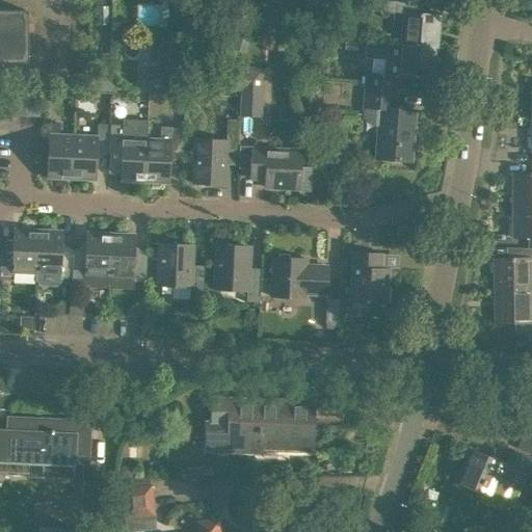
[(0,9),(0,62),(28,62),(28,9),(0,9)]
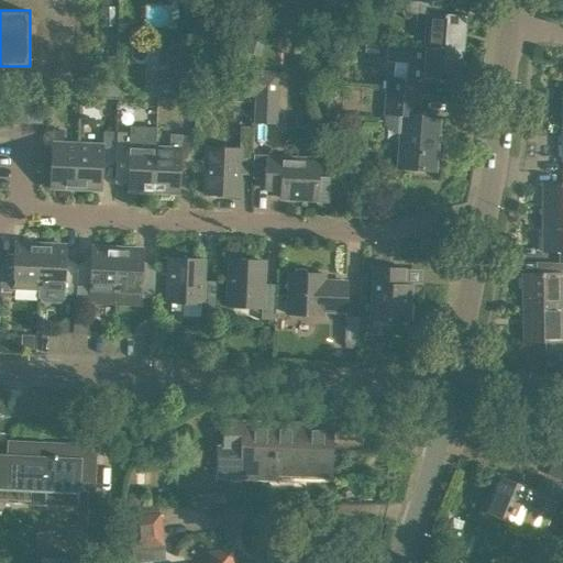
[(426,12),(423,45),(462,48),(464,17),(426,12)]
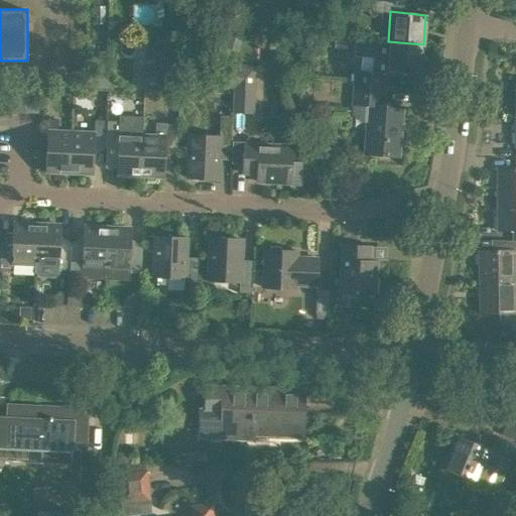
[(224,48),(238,51),(242,34),(228,31),(224,48)]
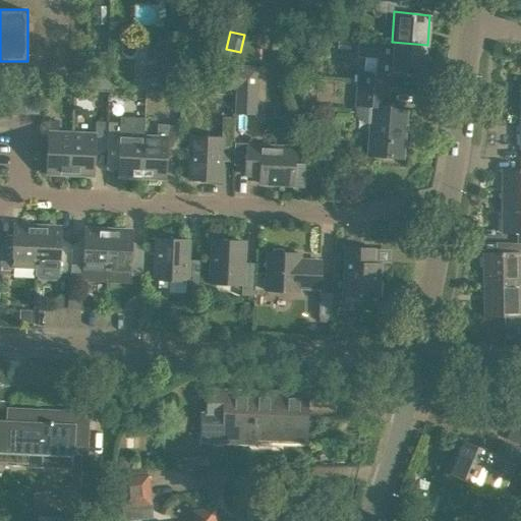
[(366,41),(381,42),(381,34),(367,33),(366,41)]
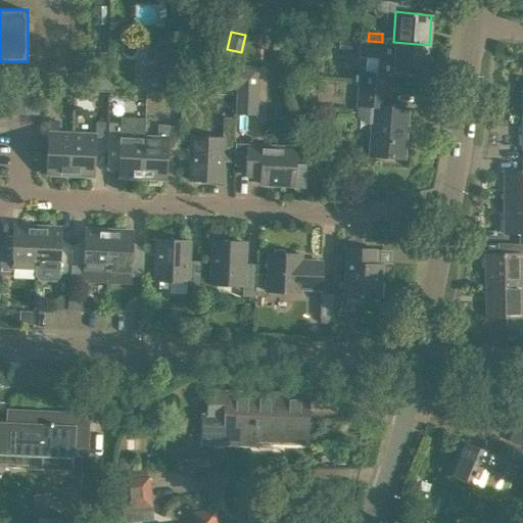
[(359,73),(359,84),(388,86),(389,76),(426,78),(429,45),(393,42),(393,43),(361,41),(360,56),(380,58),(379,74),(359,73)]
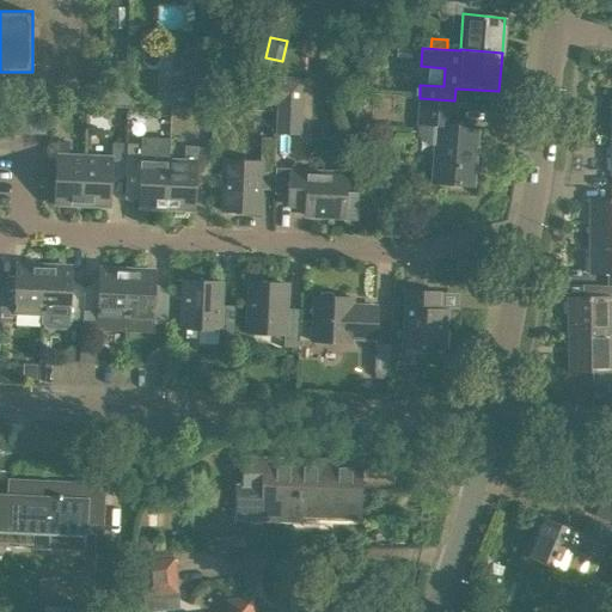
[(204,57),(189,57),(189,83),(204,84),(204,57)]
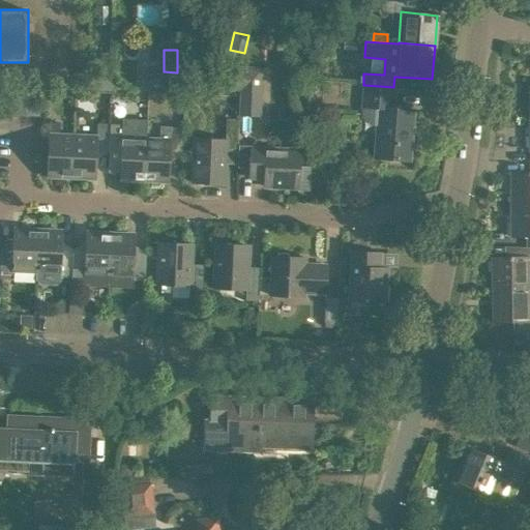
[(268,92),(257,91),(258,71),(227,71),(226,92),(239,92),(238,116),(261,117),(261,101),(268,102),(268,92)]
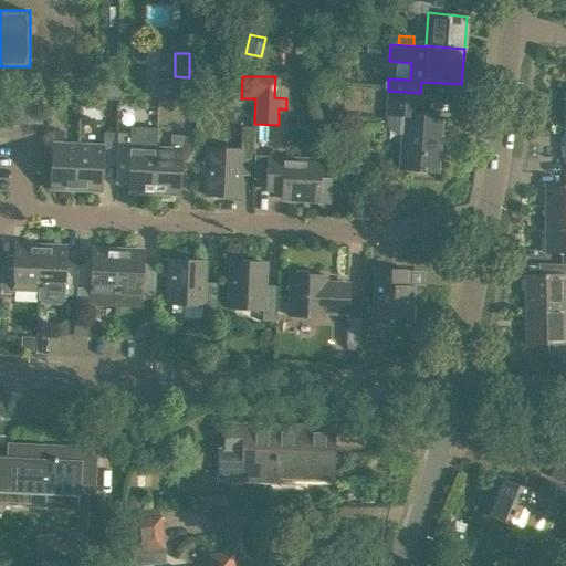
[(175,81),(175,95),(189,95),(189,81),(175,81)]
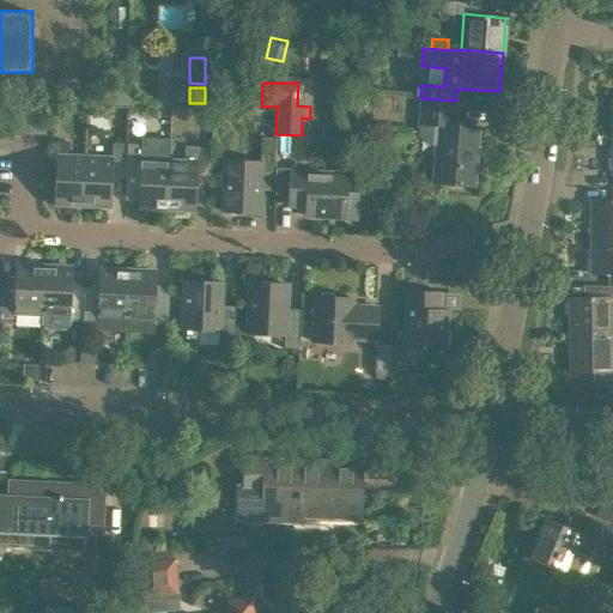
[(345,107),(365,109),(366,96),(345,95),(345,107)]
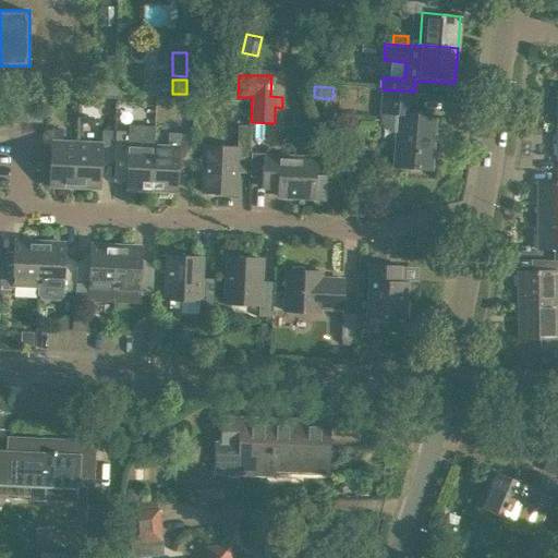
[(414,92),(383,89),(380,113),(398,116),(393,167),(431,170),(435,117),(413,114),(414,92)]
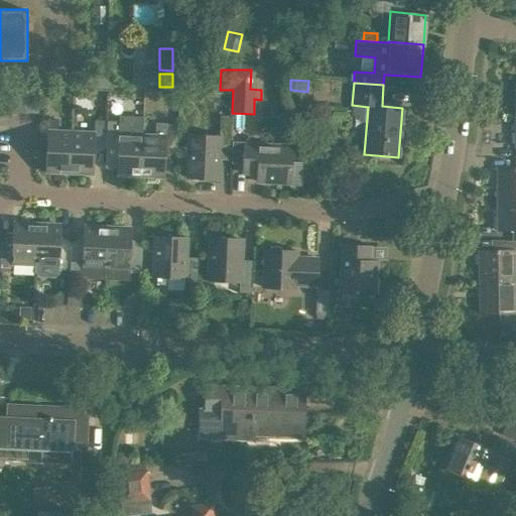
[(13,112),(38,114),(39,89),(14,89),(13,112)]
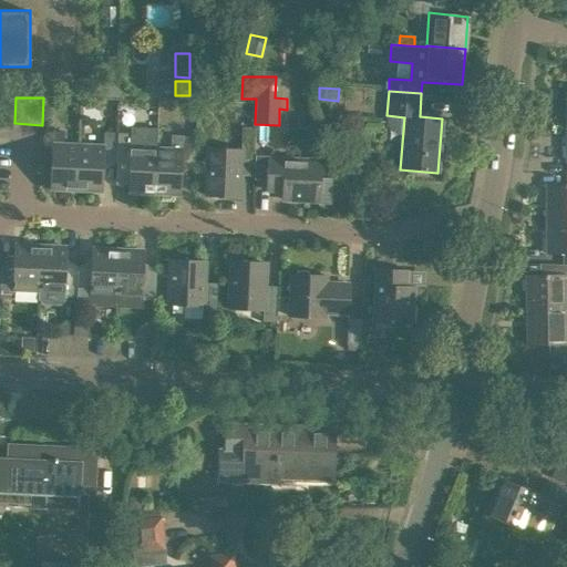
[(341,120),(340,120),(338,120),(337,120),(336,121),(333,122),(332,123),(332,124),(331,126),(331,127),(331,130),(331,131),(332,132),(332,134),(333,135),(336,136),(337,136),(338,137),(340,137),(341,137),(343,136),(344,136),(346,135),(347,134),(348,132),(349,131),(349,130),(349,127),(349,126),(348,124),(347,123),(346,122),(344,121),(343,120),(341,120)]
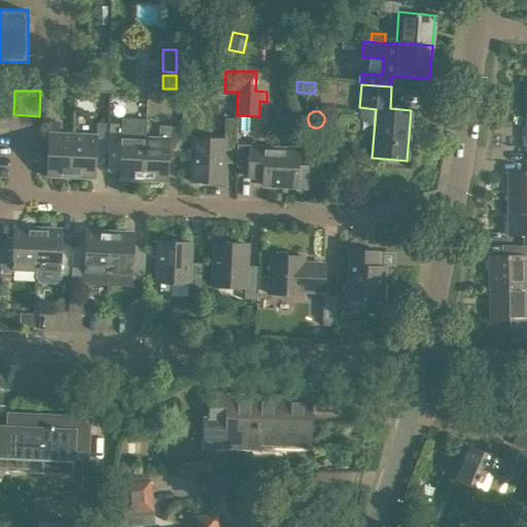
[(190,182),(221,183),(223,149),(236,150),(237,119),(224,118),(223,139),(192,138),(190,182)]
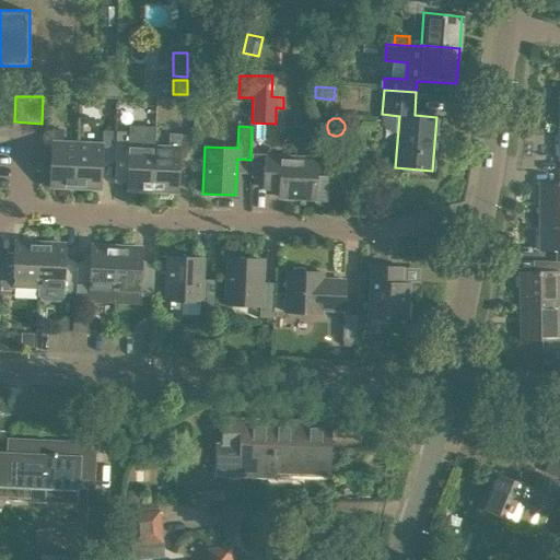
[(48,186),(74,187),(77,144),(61,143),(62,130),(51,130),(48,186)]
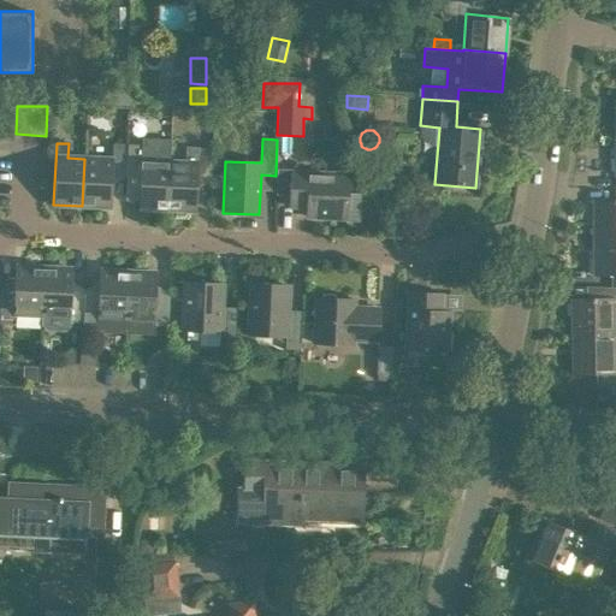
[(111,173),(125,173),(126,144),(112,144),(111,160),(84,159),(82,206),(110,207),(111,173)]
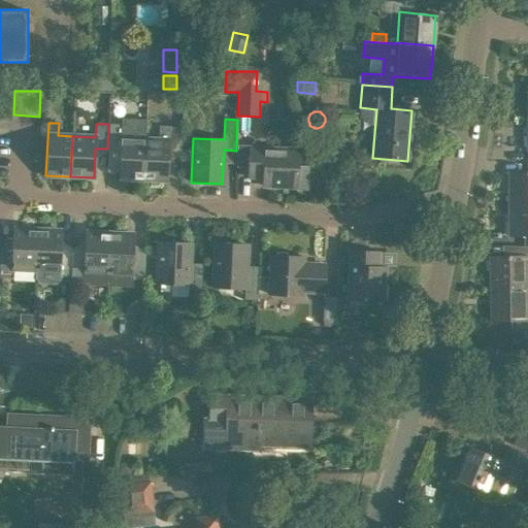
[(119,178),(142,179),(144,139),(131,138),(132,127),(122,127),(122,125),(108,124),(107,149),(120,150),(119,178)]
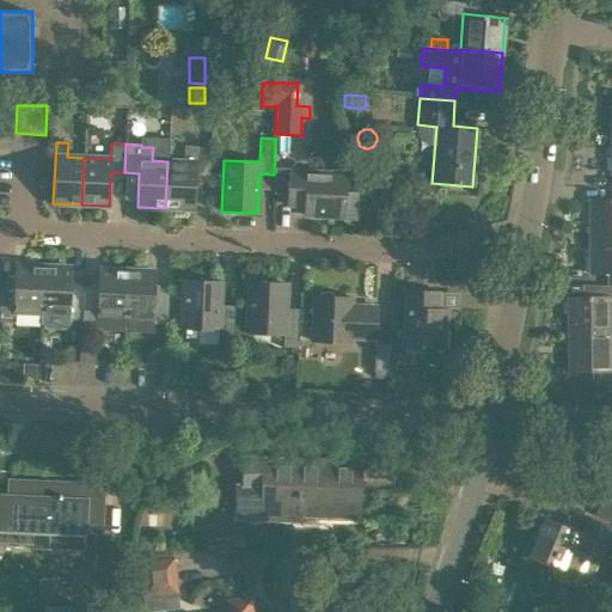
[(167,161),(165,208),(193,209),(195,176),(208,176),(210,147),(196,147),(195,163),(167,161)]
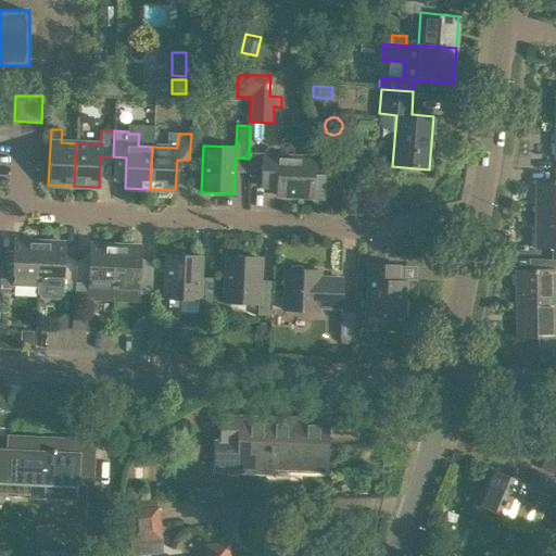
[(276,187),(276,196),(320,198),(321,178),(313,178),(313,159),(262,156),(261,186),(276,187)]
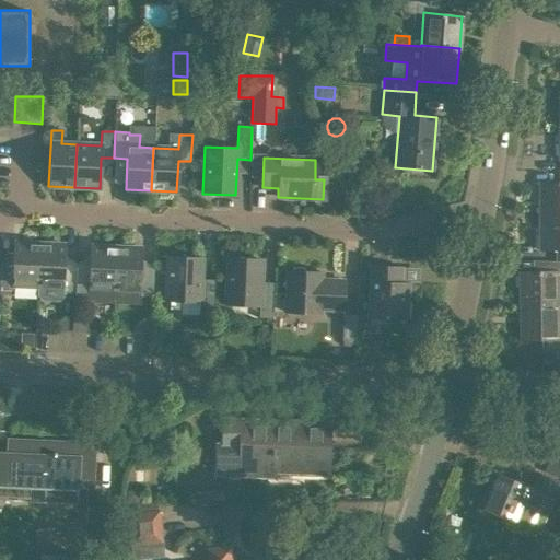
[(538,217),(559,216),(559,182),(538,183),(538,217)]
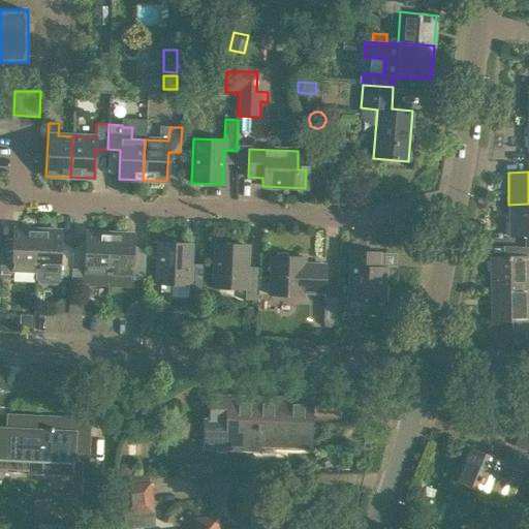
[(528,204),(508,205),(508,237),(525,237),(525,247),(528,246),(528,204)]
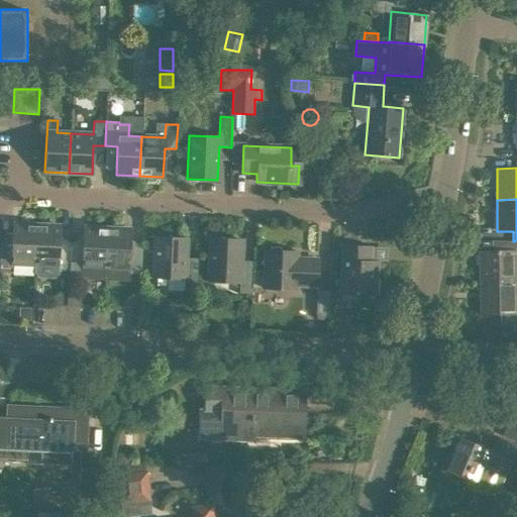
[(11,264),(33,265),(35,225),(13,224),(12,244),(0,243),(0,268),(11,269),(11,264)]
